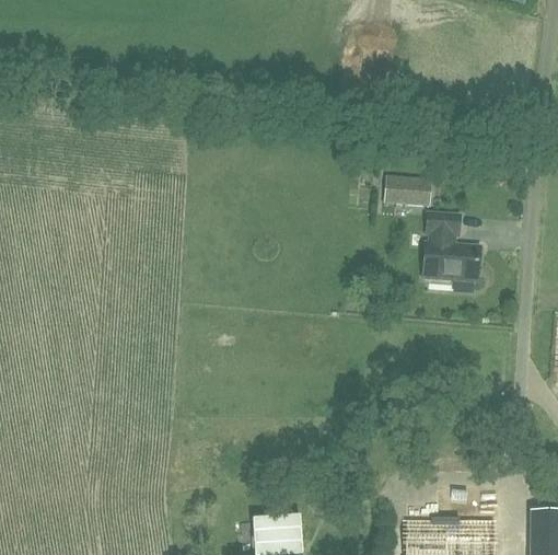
[(492,0),(492,3),(522,10),(524,0),(492,0)]
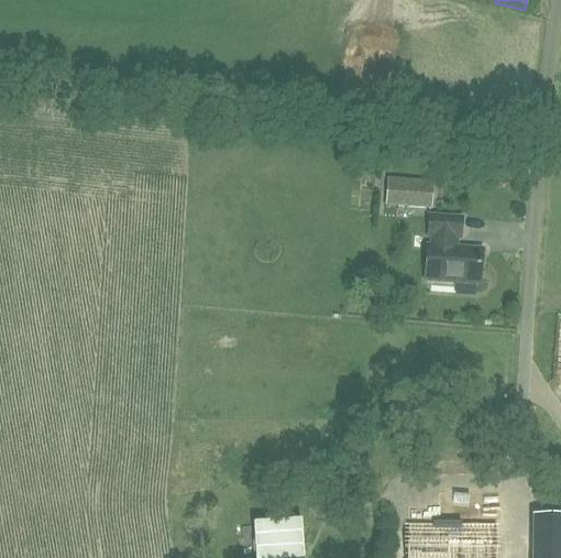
[(433,177),(388,174),(386,201),(431,205),(433,177)]
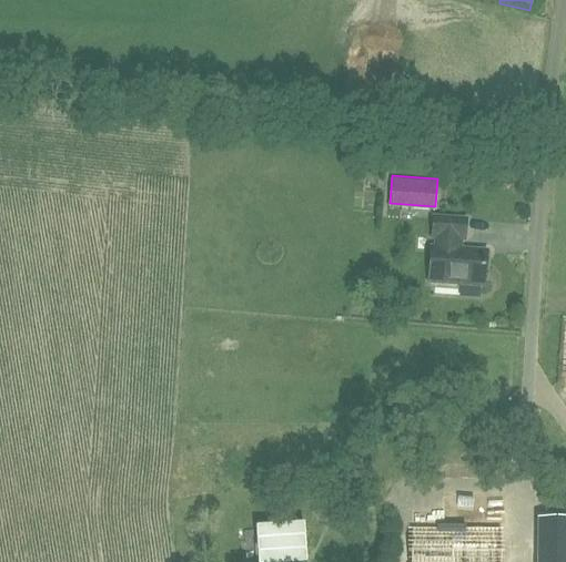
[(434,214),(433,234),(437,234),(436,245),(432,245),(430,278),(484,282),(486,248),(456,246),(457,236),(465,236),(466,216),(434,214)]
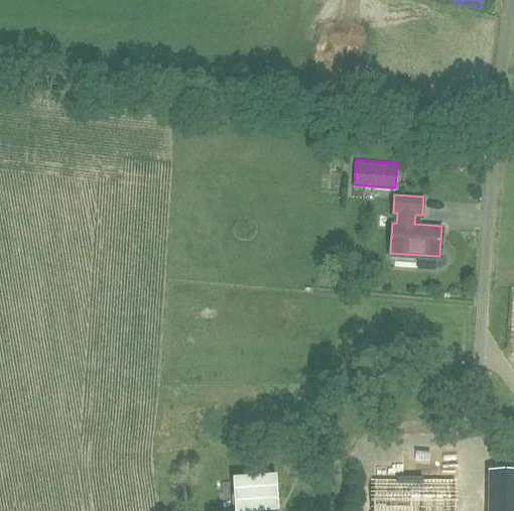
[(455,510),(456,446),(405,445),(405,478),(374,478),(373,510),(455,510)]
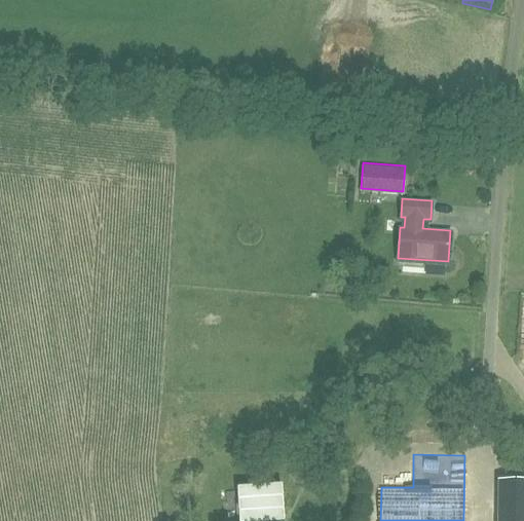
[(237,486),(239,520),(264,520),(286,519),(283,483),(237,486)]
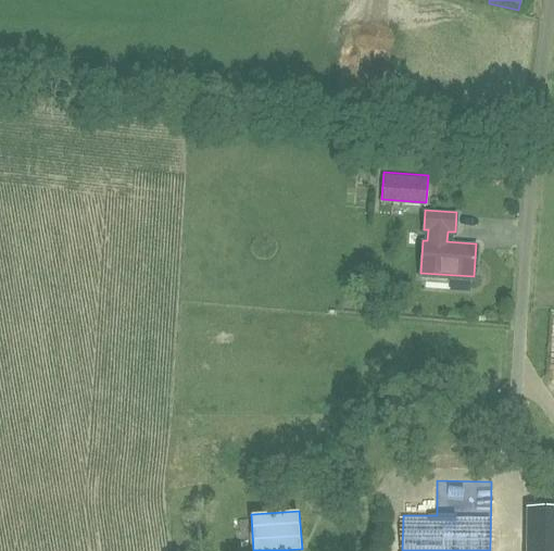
[(553,517),(536,518),(534,550),(553,550),(553,517)]
